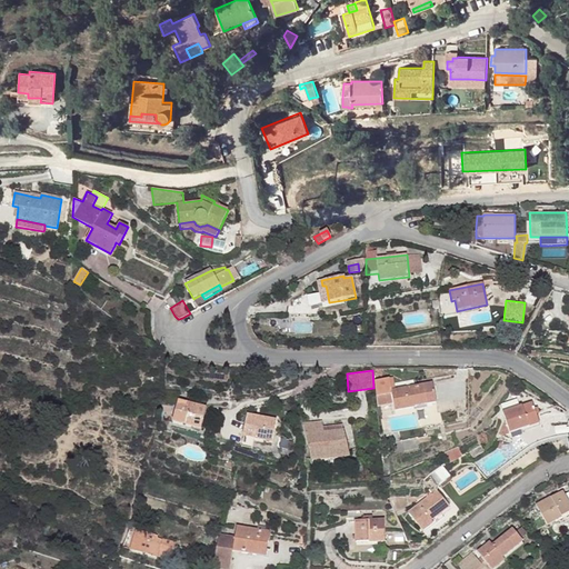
[(375,380),(377,407),(393,403),(395,411),(415,407),(436,402),(432,382),(395,389),(391,390),(390,386),(393,386),(392,378),(375,380)]
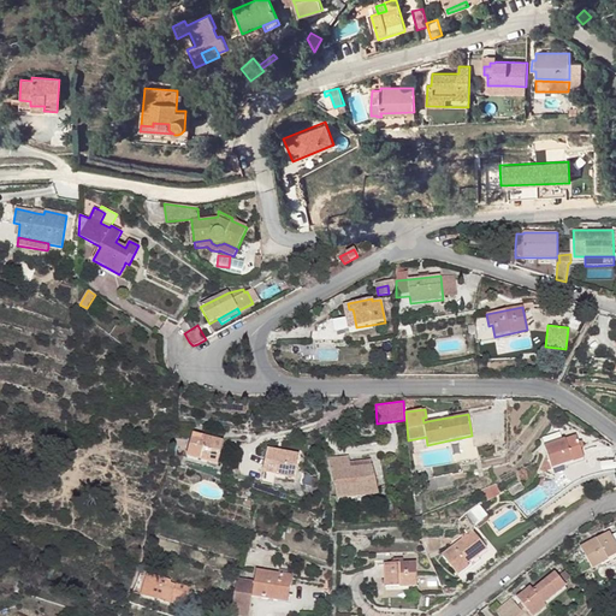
[(561,432),(544,437),(546,443),(562,438),(561,432)]
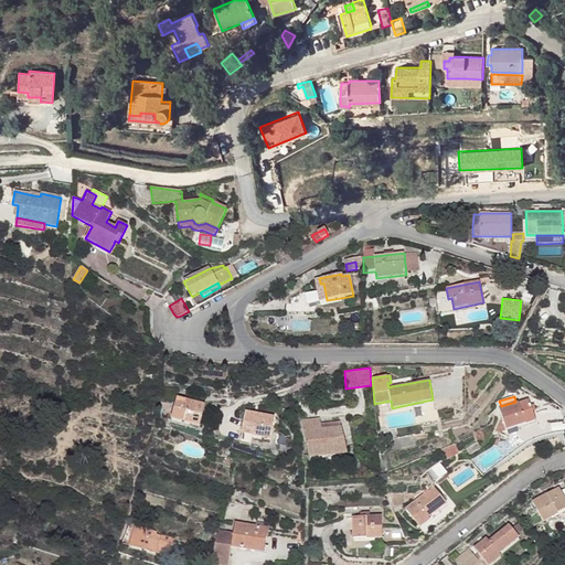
[(204,404),(177,397),(171,419),(200,426),(204,404)]
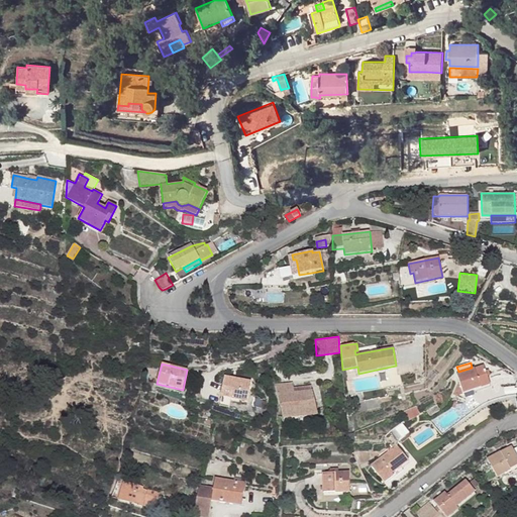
[(490,385),(484,366),(456,375),(459,384),(462,393),(462,394),(490,385)]
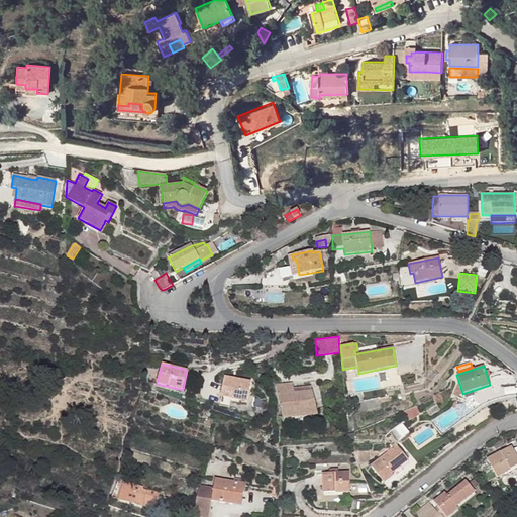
[(250,382),(224,377),(220,396),(247,401),(250,382)]
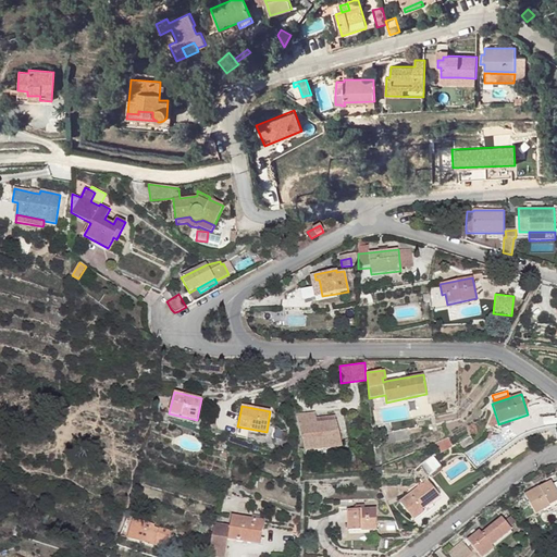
[(317,418),(316,413),(296,416),(304,452),(343,447),(336,421),(317,423),(317,418)]
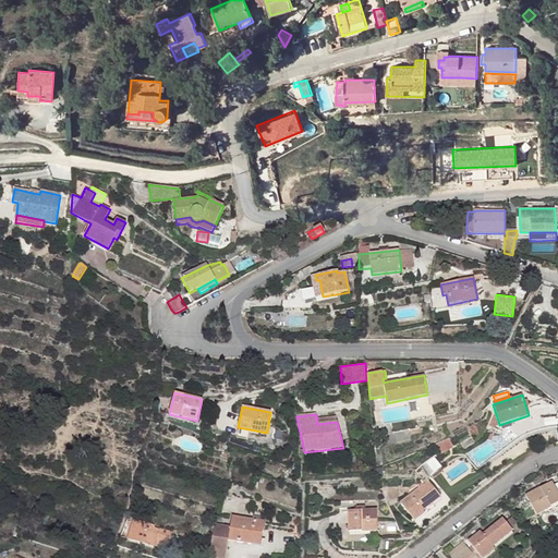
[(499,424),(496,414),(493,416),(489,426),(490,427),(499,424)]
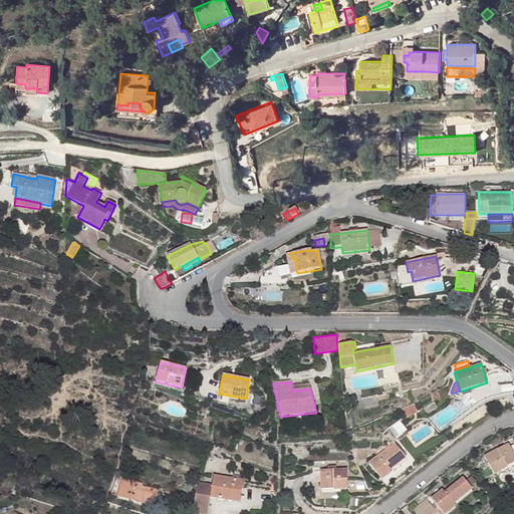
[(376,396),(355,401),(357,407),(377,403),(376,396)]
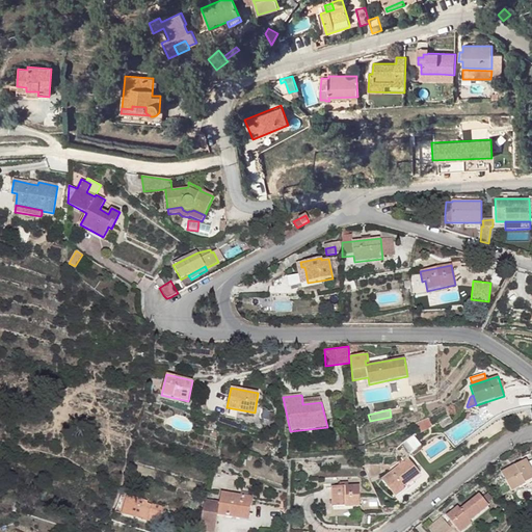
[(453,422),(449,417),(439,423),(442,429),(453,422)]
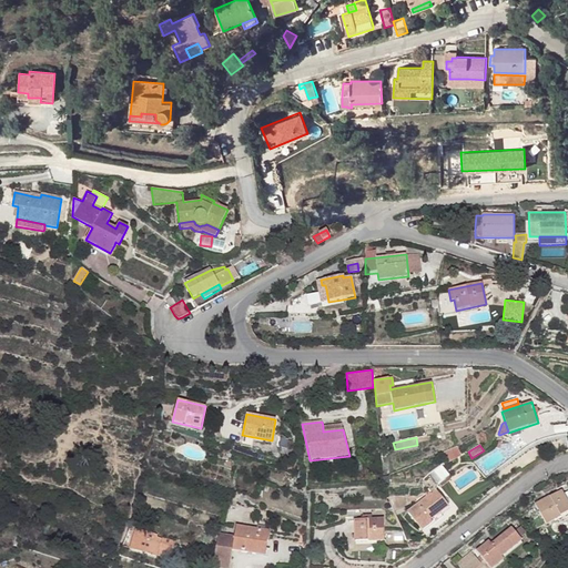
[(462,456),(457,446),(442,453),(446,463),(462,456)]
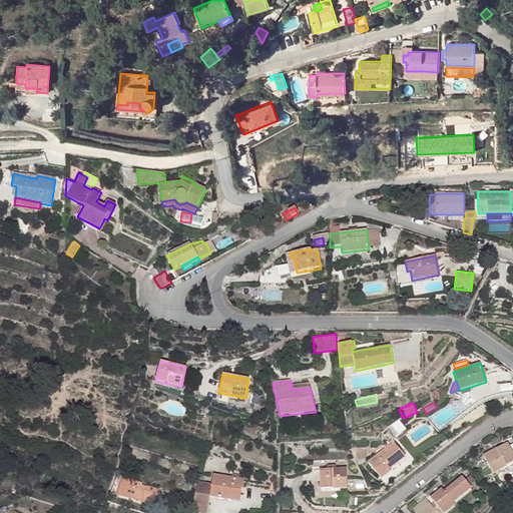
[(268,417),(261,415),(259,422),(266,425),(268,417)]
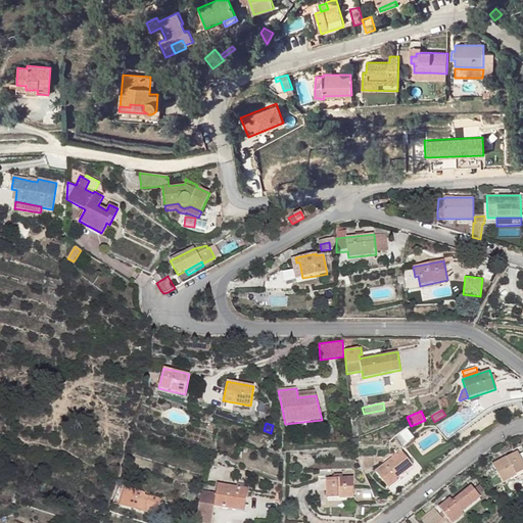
[(413,437),(407,429),(398,435),(396,436),(389,442),(389,446),(395,456),(375,472),(388,488),(397,481),(396,479),(413,466),(401,452),(402,444),(413,437)]
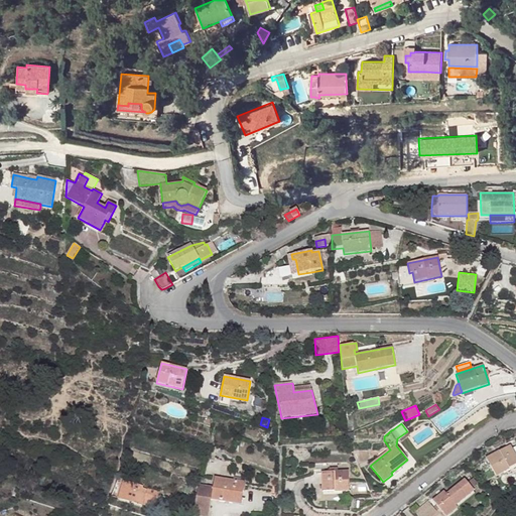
[(515,465),(515,457),(509,445),(486,459),(496,477),(515,465)]
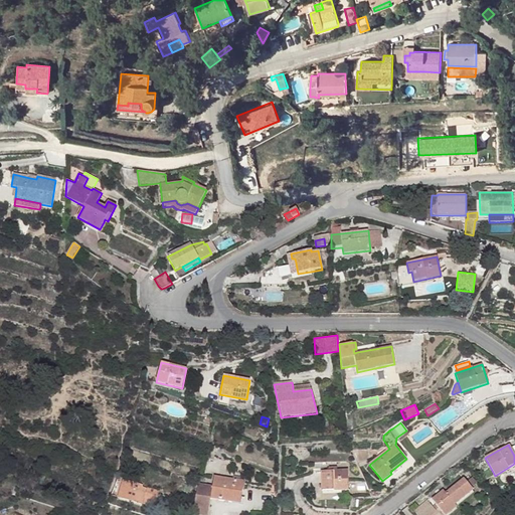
[(213,450),(204,447),(202,458),(210,459),(213,450)]
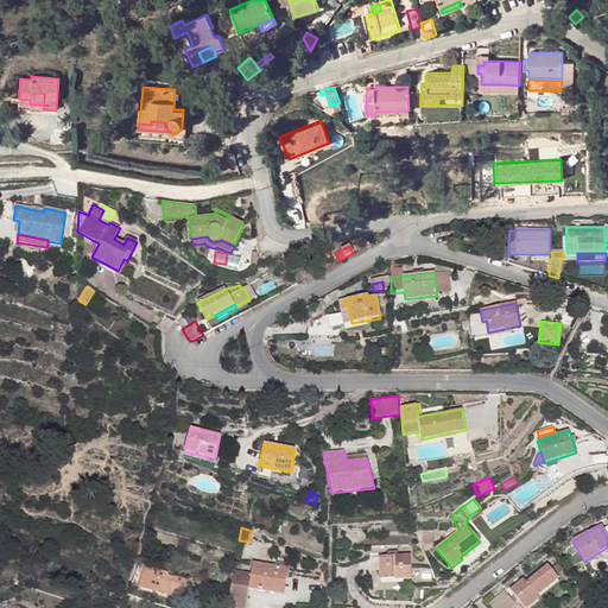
[(388,556),(378,556),(379,580),(412,580),(411,555),(398,556),(388,556)]
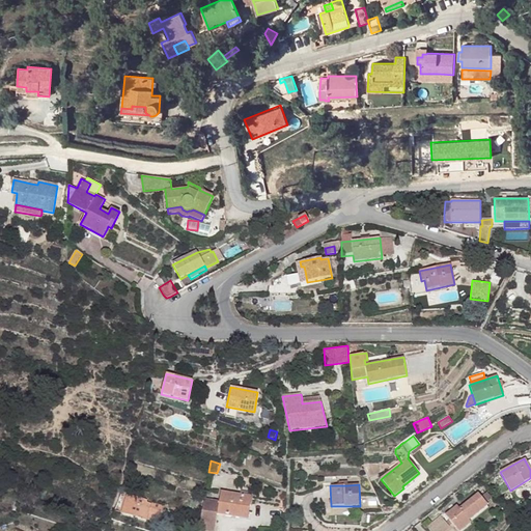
[(251,496),(220,492),(219,501),(217,513),(225,514),(225,515),(240,518),(240,516),(248,518),(249,512),(251,496)]
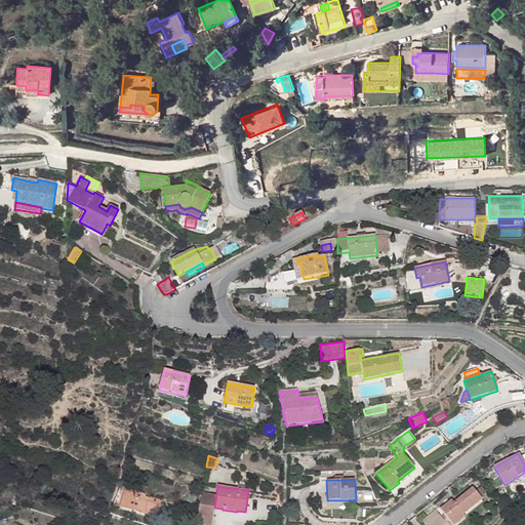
[(473,488),(453,502),(451,500),(440,510),(452,524),(455,524),(466,517),(463,515),(482,499),(473,488)]
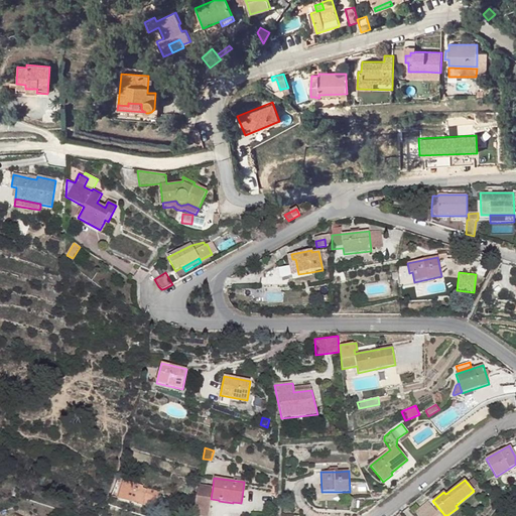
[(143,486),(125,481),(123,487),(122,487),(119,498),(142,505),(144,499),(156,503),(156,500),(159,501),(159,499),(157,499),(159,492),(143,488),(143,486)]
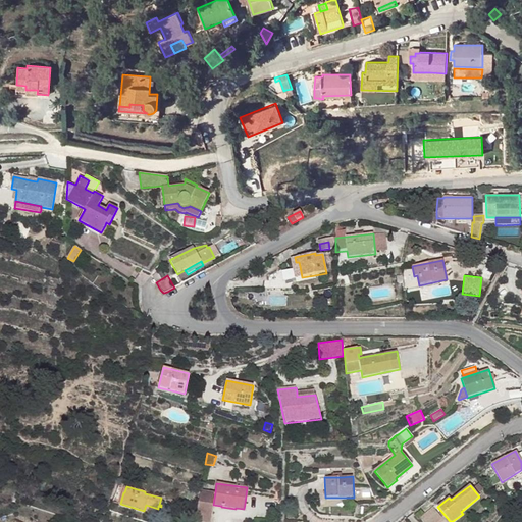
[(215,492),(201,490),(194,521),(210,521),(213,505),(215,492)]
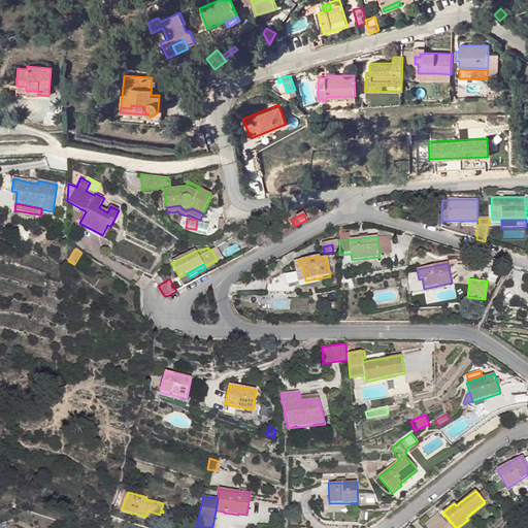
[(178,517),(180,506),(173,504),(171,515),(178,517)]
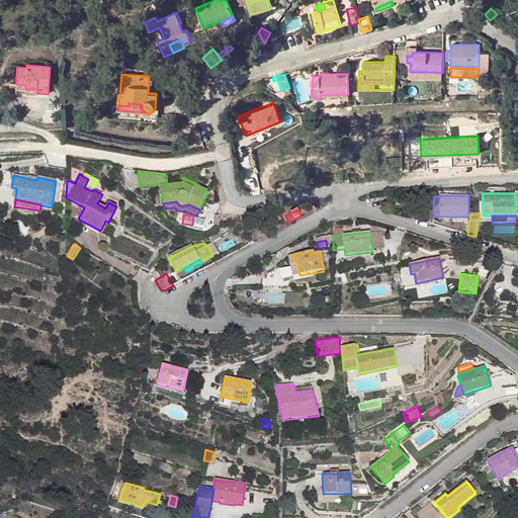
[(242,505),(234,504),(234,505),(233,507),(245,509),(245,504),(246,500),(243,500),(242,505)]
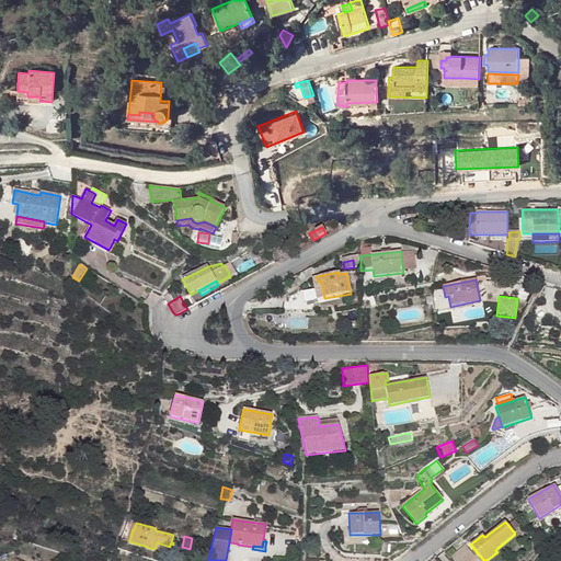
[(170,547),(157,542),(155,549),(168,552),(170,547)]
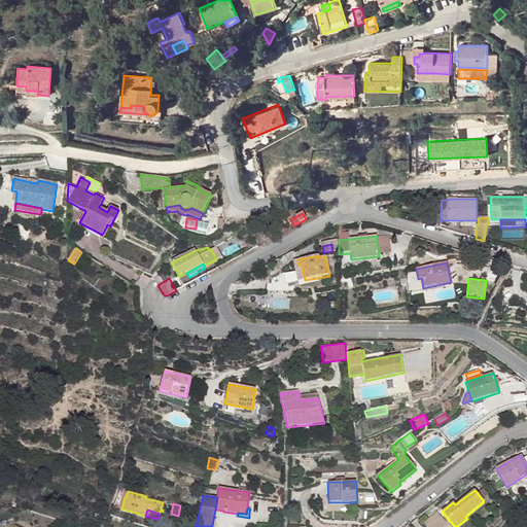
[(436,512),(425,523),(428,526),(443,526),(448,522),(436,512)]
